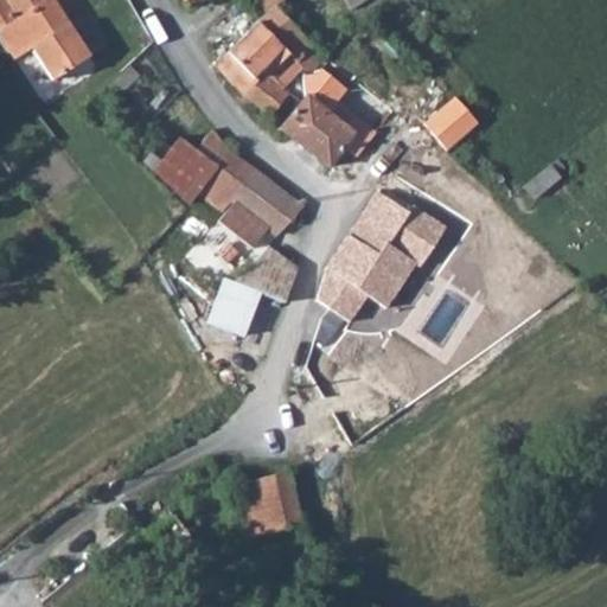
[(0,0),(0,38),(14,61),(32,49),(44,42),(50,49),(62,43),(76,62),(89,55),(50,0),(0,0)]
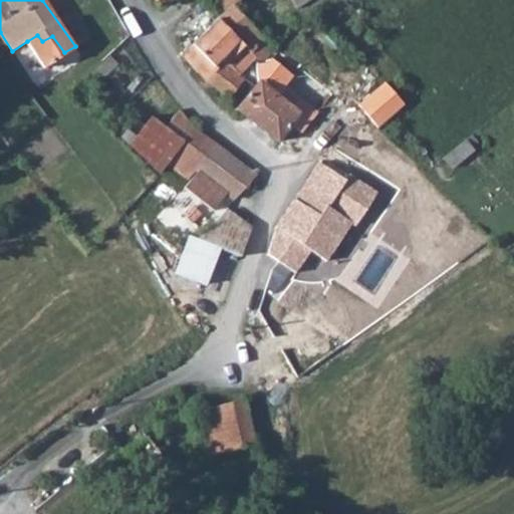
[(248,61),(254,64),(263,64),(269,60),(262,47),(265,42),(235,6),(243,0),(218,0),(225,12),(214,23),(248,61)]
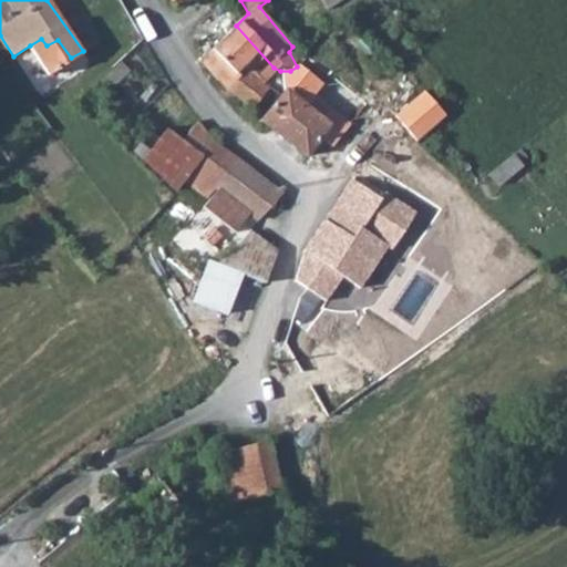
[(320,0),(329,14),(346,0),(320,0)]
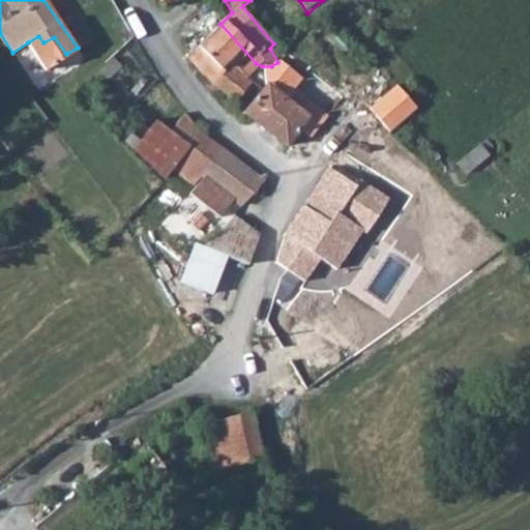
[(256,63),(221,24),(196,50),(222,75),(228,68),(240,81),(256,63)]
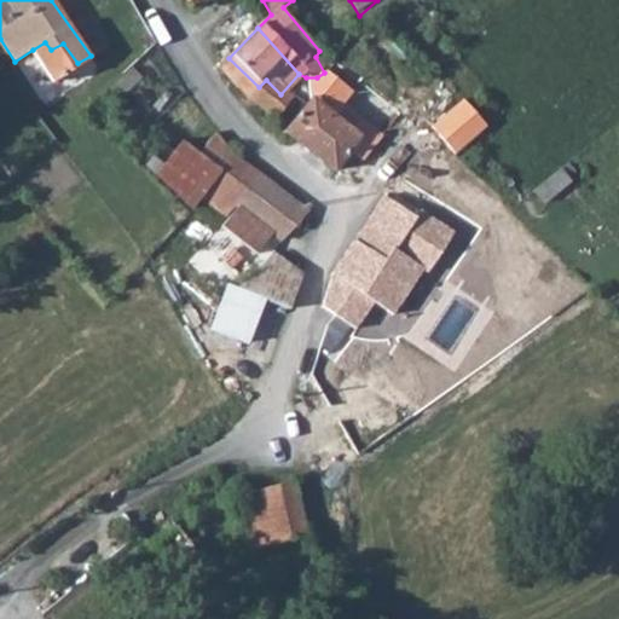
[(45,42),(33,50),(52,82),(77,63),(63,44),(51,50),(45,42)]
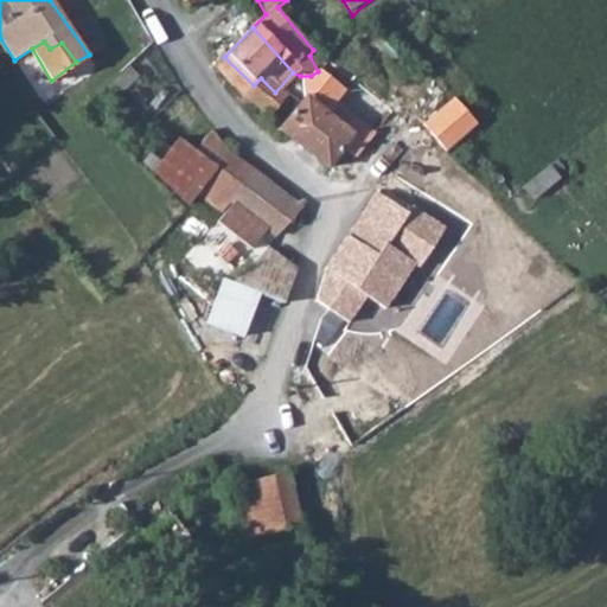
[(213,66),(243,97),(254,85),(224,57),(213,66)]
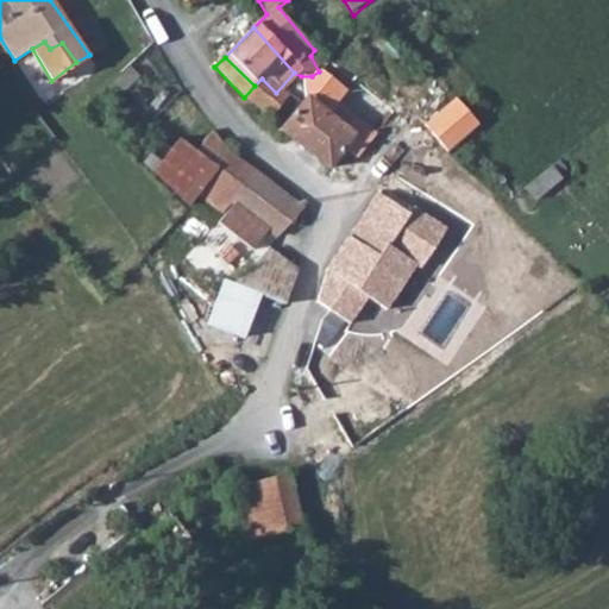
[(125,69),(102,90),(113,100),(136,79),(125,69)]
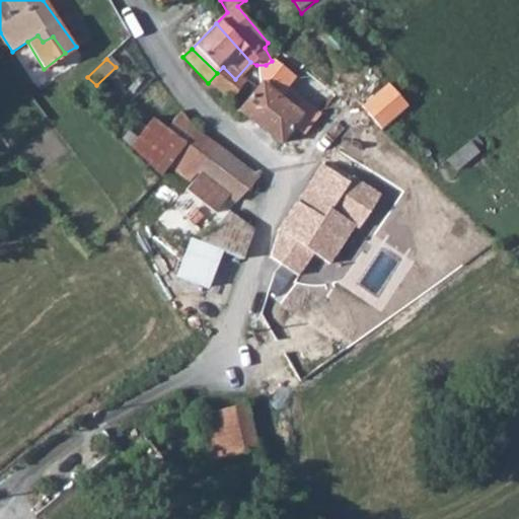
[(208,83),(227,102),(244,86),(235,79),(223,67),(217,73),(208,83)]
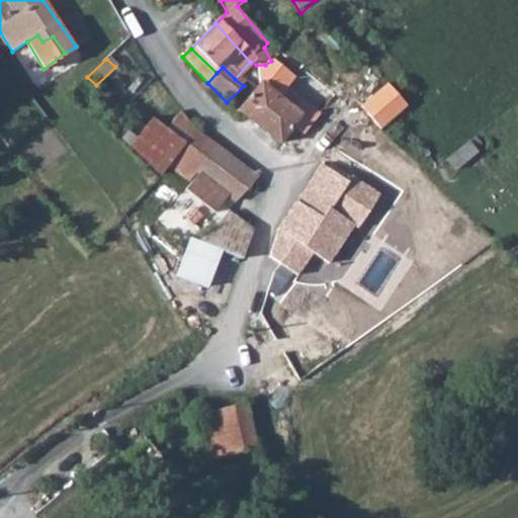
[(300,122),(307,127),(328,104),(304,81),(283,103),(261,84),(259,85),(237,110),(280,145),(300,122)]
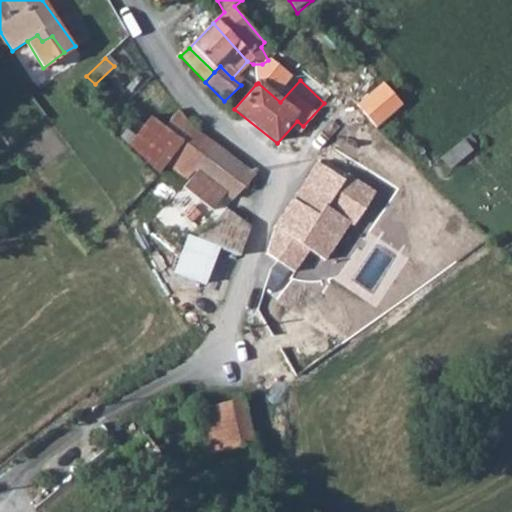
[(383,82),(357,104),(377,127),(402,105),(383,82)]
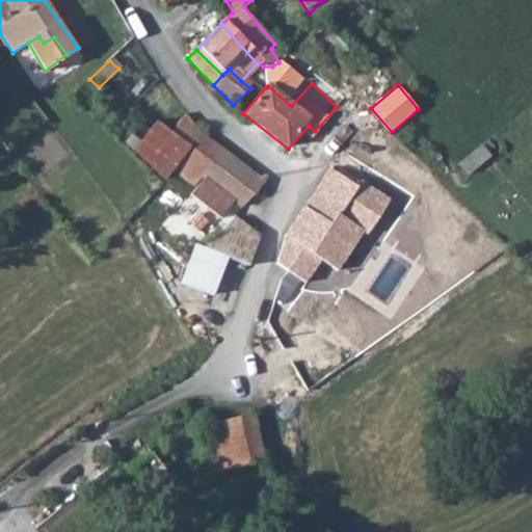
[(168,168),(192,186),(221,152),(198,132),(183,113),(166,131),(183,152),(168,168)]
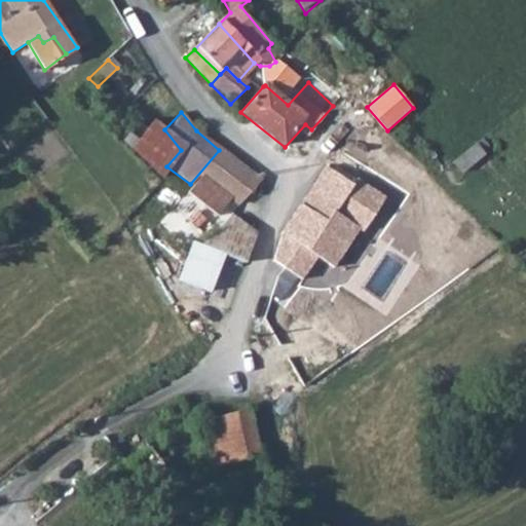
[(157,175),(166,166),(181,150),(164,129),(150,117),(125,144),(157,175)]
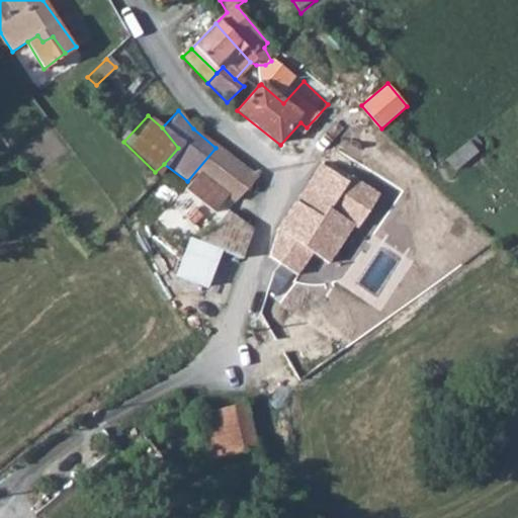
[(237,203),(257,179),(216,148),(187,181),(198,189),(207,180),(237,203)]
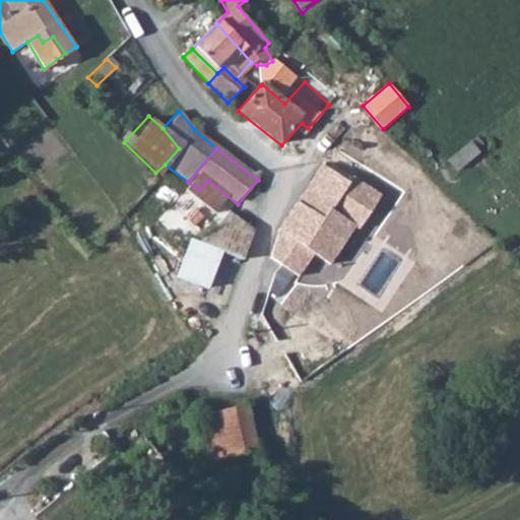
[(356,187),(324,165),(278,228),(270,256),(300,275),(316,255),(328,262),(355,224),(362,230),(383,194),(362,181),(356,187)]
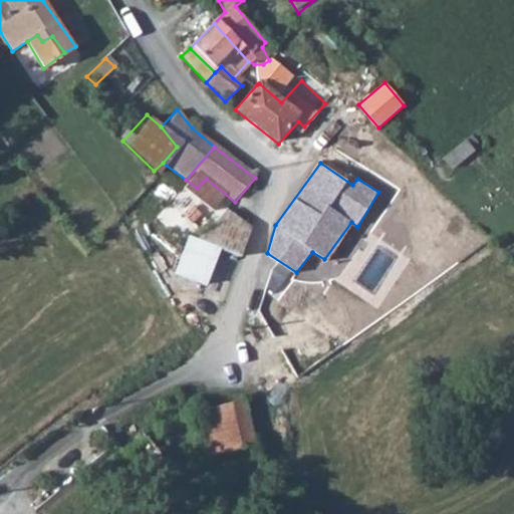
[(235,202),(226,210),(238,220),(244,212),(235,202)]
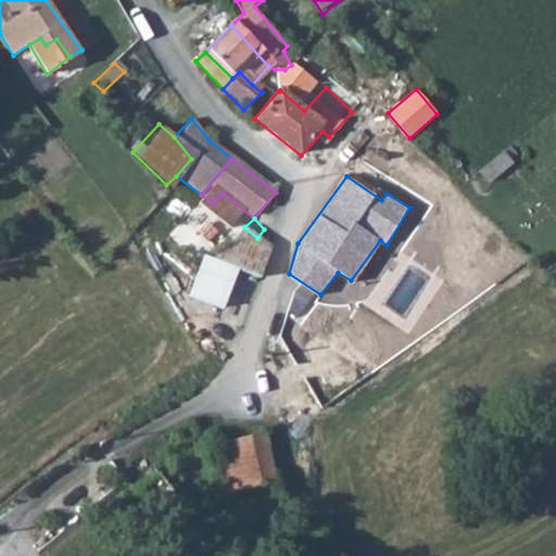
[(206,244),(216,236),(209,227),(198,236),(206,244)]
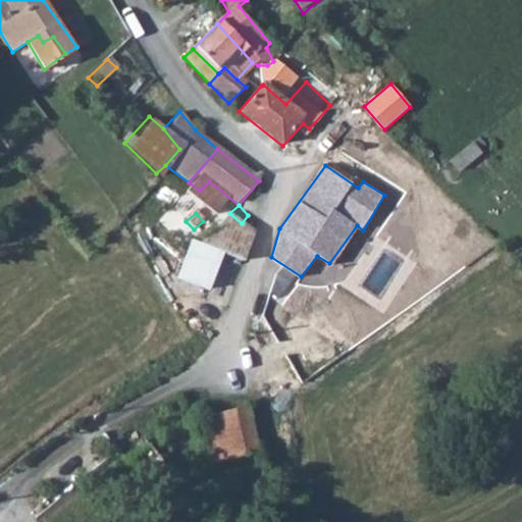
[(242,265),(252,230),(242,223),(229,213),(197,247),(242,265)]
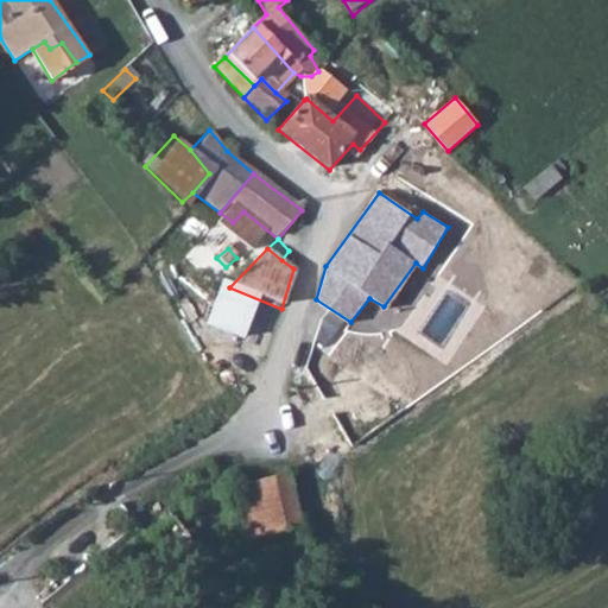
[(282,309),(229,287),(209,341),(261,361),(282,309)]
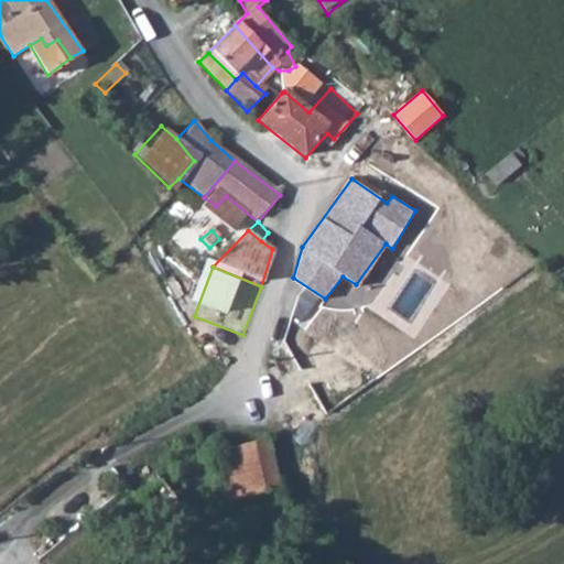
[(282,489),(266,442),(221,456),(236,506),(282,489)]
